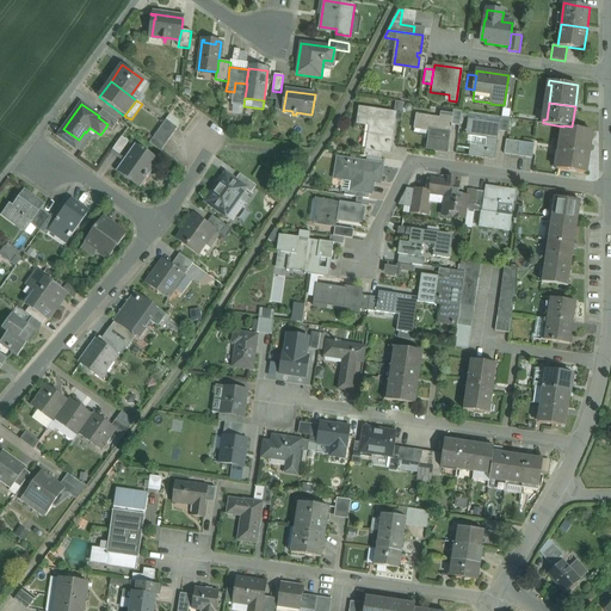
[(118,122),(103,110),(99,116),(98,117),(107,124),(106,127),(112,130),(118,122)]
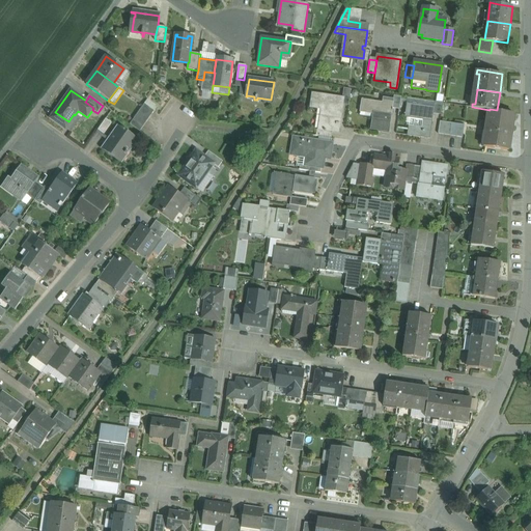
[(343,100),(312,95),(311,106),(325,108),(322,130),(332,132),(338,132),(343,100)]
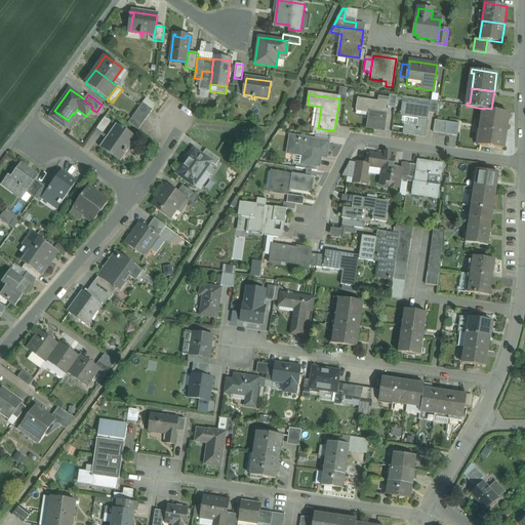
[(397,95),(390,94),(389,101),(390,101),(389,108),(395,109),(397,95)]
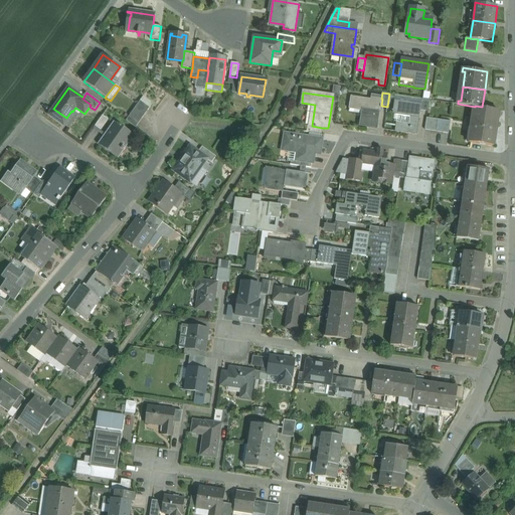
[(145,105),(150,108),(153,104),(143,97),(140,101),(145,105)]
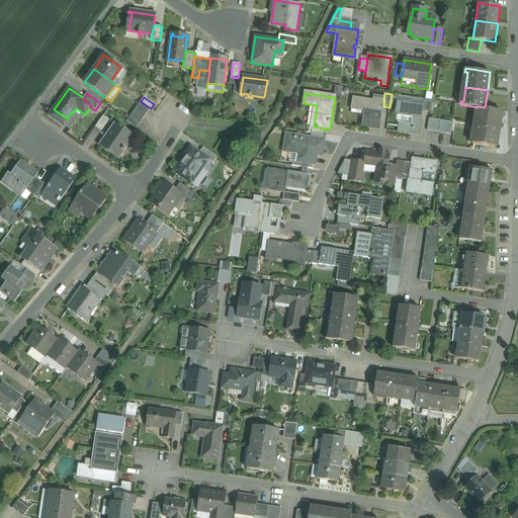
[(383,99),(373,98),(373,100),(352,97),(351,108),(363,110),(361,125),(377,127),(378,121),(380,122),(383,106),(384,99),(383,99)]
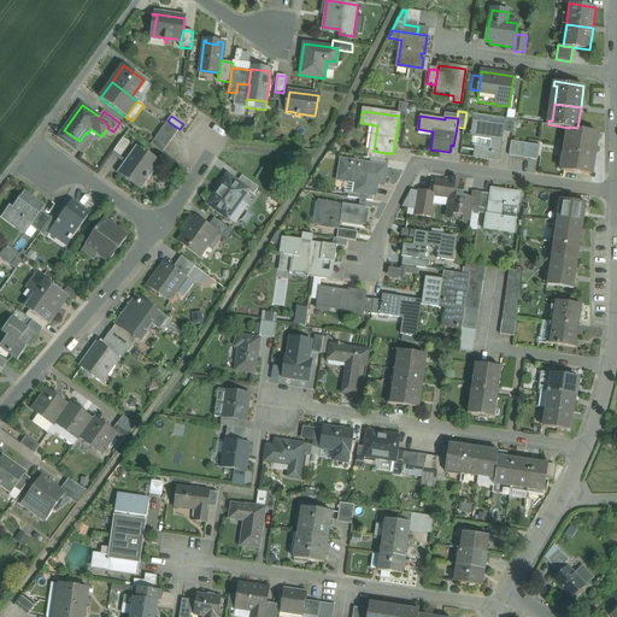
[(515,119),(505,118),(504,127),(505,127),(504,134),(512,135),(515,119)]
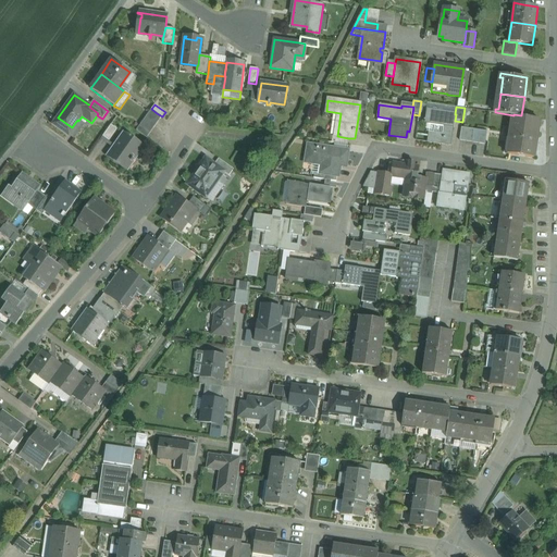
[(157,113),(151,109),(147,114),(158,122),(162,116),(157,113)]
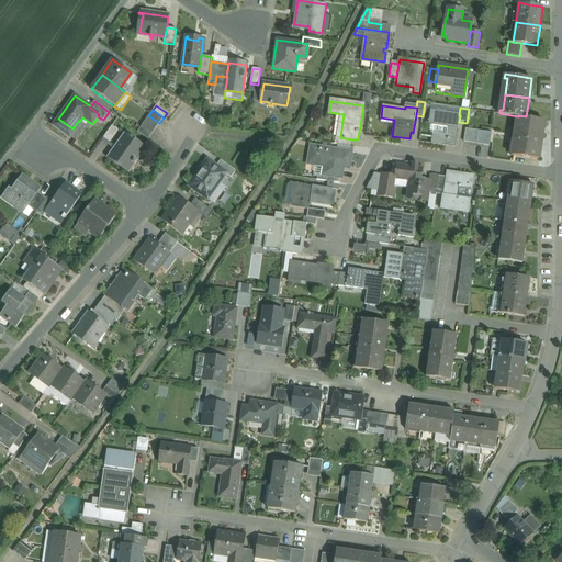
[(459,115),(431,111),(429,122),(445,124),(445,127),(448,128),(447,136),(433,134),(431,144),(456,147),(459,122),(460,115),(459,115)]
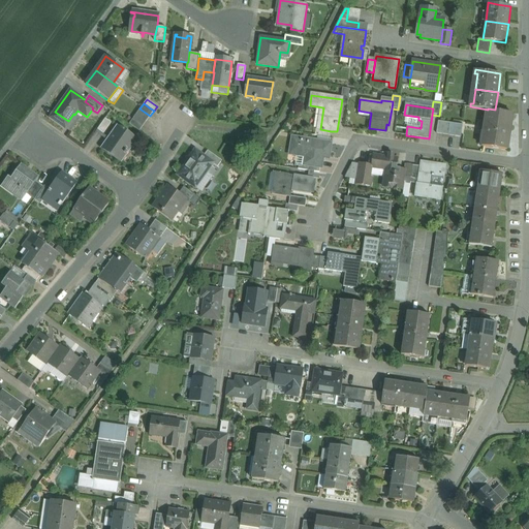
[(150,116),(139,109),(136,114),(147,121),(150,116)]
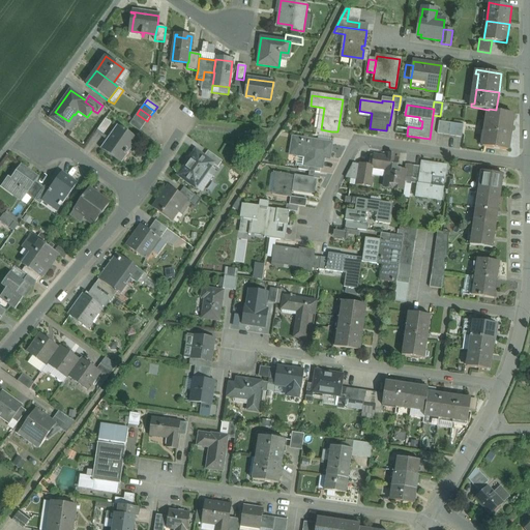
[(496,110),(489,109),(489,110),(486,127),(510,131),(513,113),(496,110)]
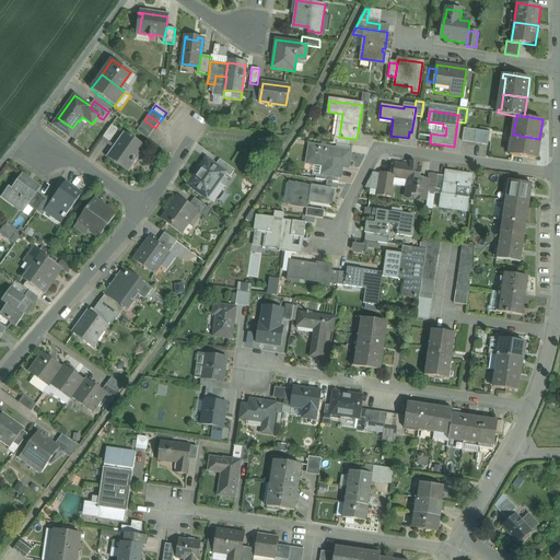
[(72,128),(58,118),(54,125),(69,137),(74,129),(72,128)]
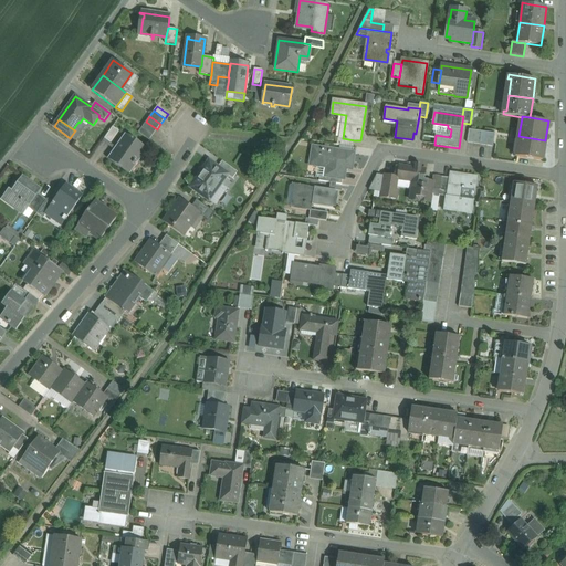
[(157,129),(146,122),(142,127),(153,135),(157,129)]
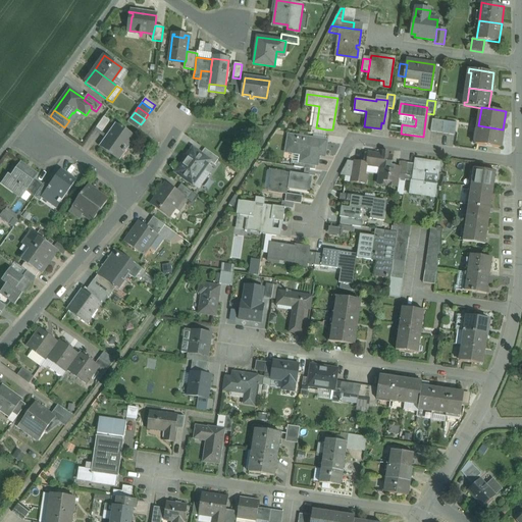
[(110,121),(104,117),(96,128),(102,133),(110,121)]
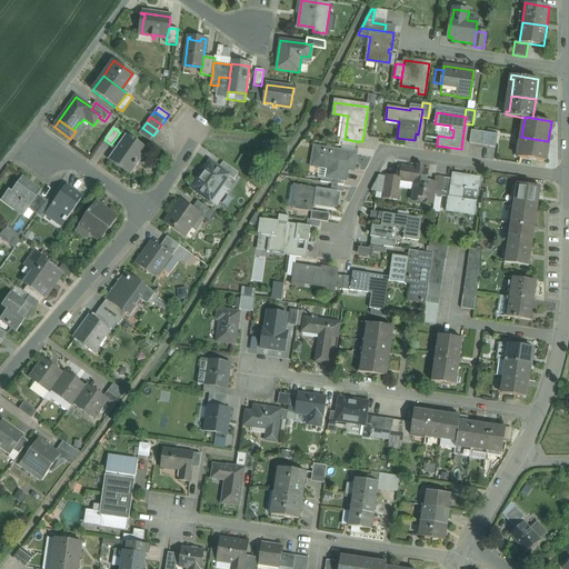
[(153,136),(142,128),(139,133),(150,141),(153,136)]
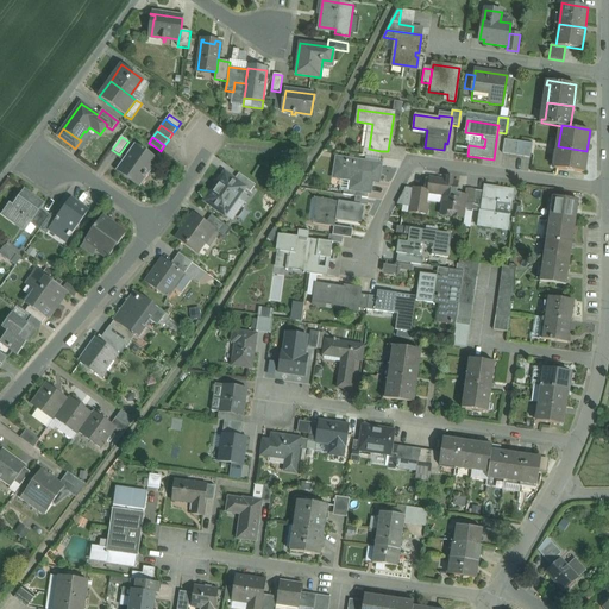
[(586,151),(558,146),(554,168),(583,171),(586,151)]
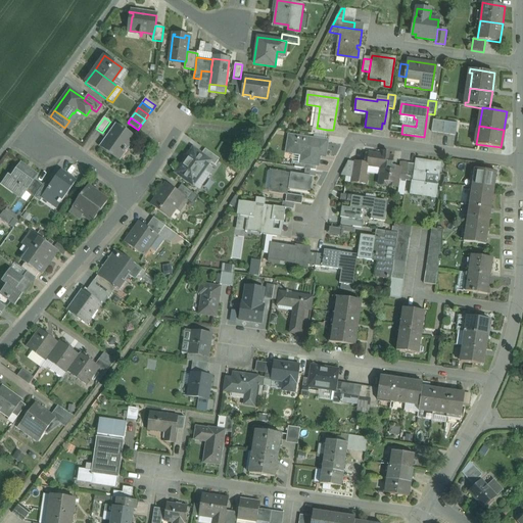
[(116,127),(112,132),(111,131),(107,136),(109,137),(102,146),(125,161),(120,157),(124,152),(126,154),(128,151),(127,151),(128,149),(127,148),(132,140),(134,138),(116,127)]
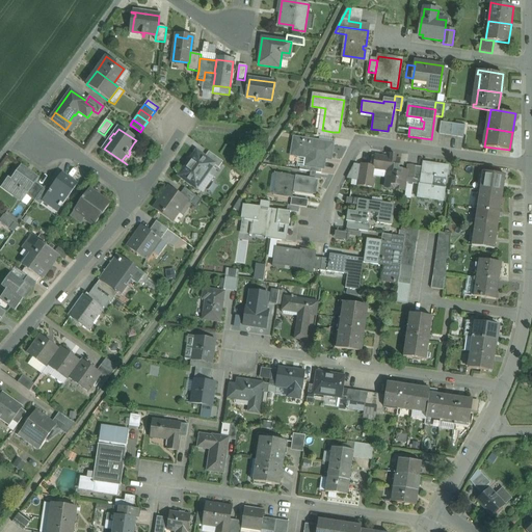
[(322,130),(318,130),(317,136),(331,138),(333,132),(322,130)]
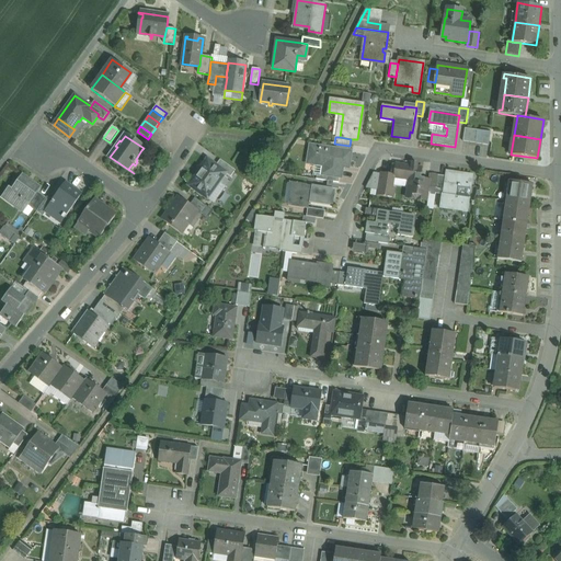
[(350,146),(334,144),(333,150),(348,153),(350,146)]
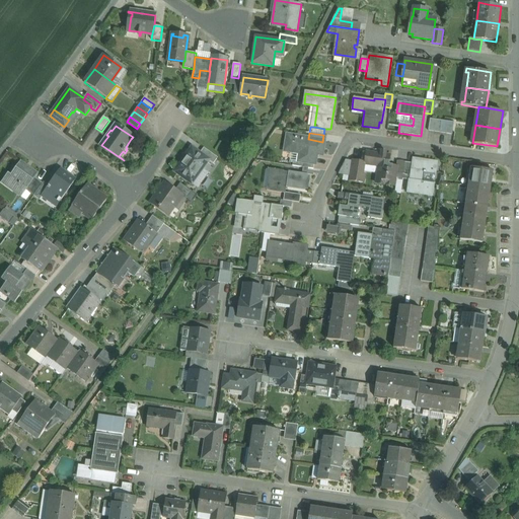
[(308,139),(288,136),(286,150),(301,152),(299,161),(314,164),(316,154),(322,154),(324,142),(322,142),(308,139)]
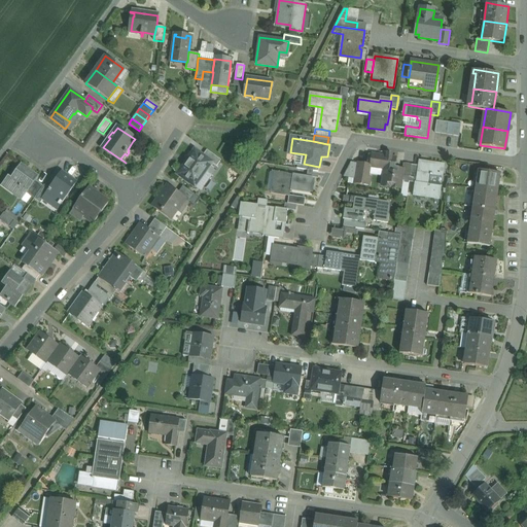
[(195,149),(177,174),(195,187),(212,163),(203,155),(195,149)]
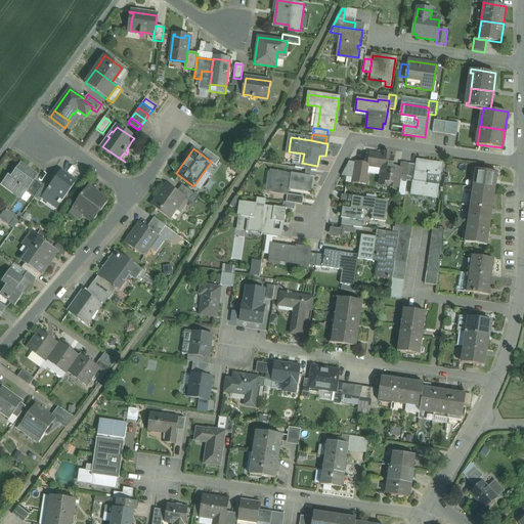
[(220,160),(206,149),(202,155),(211,162),(215,166),(220,160)]
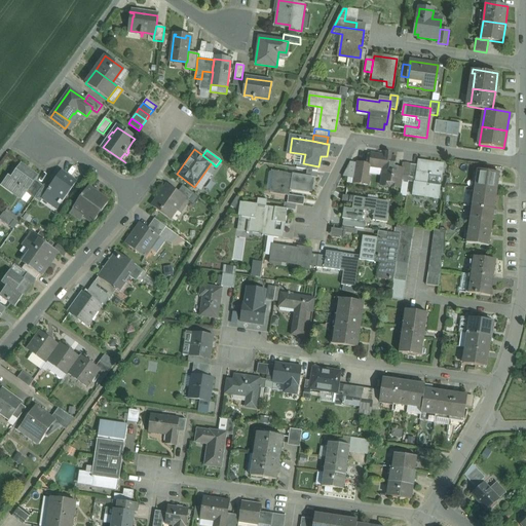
[(396,158),(368,154),(368,155),(372,156),(370,164),(383,166),(381,186),(400,188),(402,176),(402,170),(393,168),(396,158)]
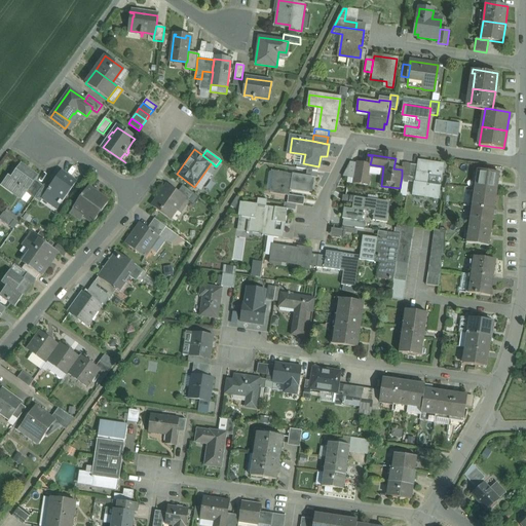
[(443,164),(419,160),(416,182),(414,182),(413,192),(431,194),(430,197),(438,198),(440,185),(429,184),(430,175),(431,175),(431,174),(442,175),(443,164)]
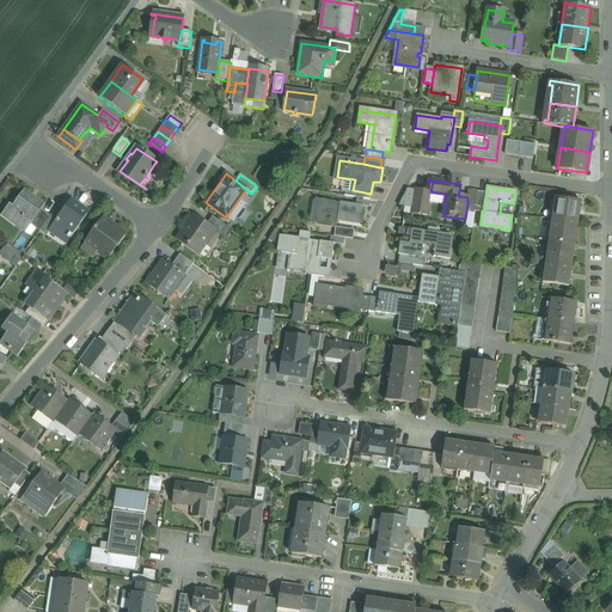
[(427,191),(415,189),(411,213),(429,215),(430,206),(424,204),(427,191)]
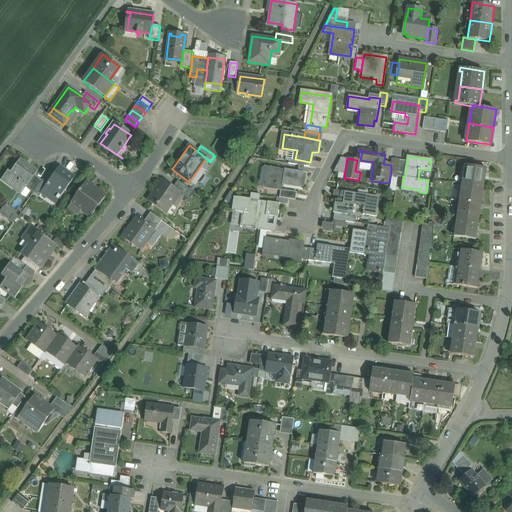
[(400,160),(392,159),(391,165),(391,171),(398,172),(400,160)]
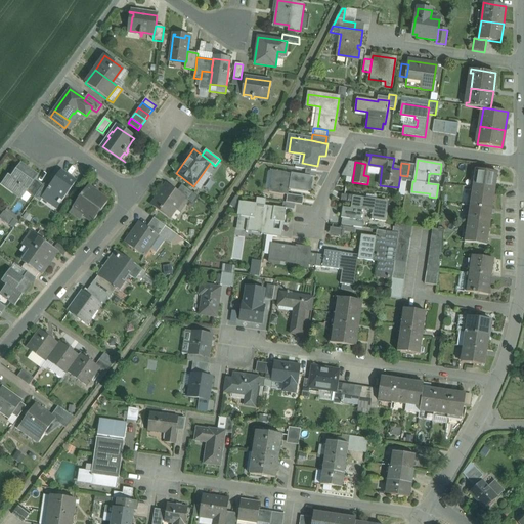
[(38,175),(20,164),(11,177),(8,175),(1,184),(13,193),(18,187),(27,191),(35,179),(38,175)]
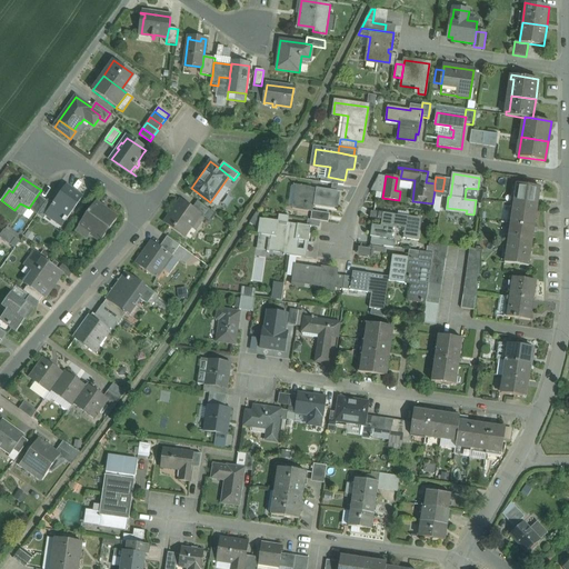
[(540,187),(516,182),(513,203),(538,206),(540,187)]
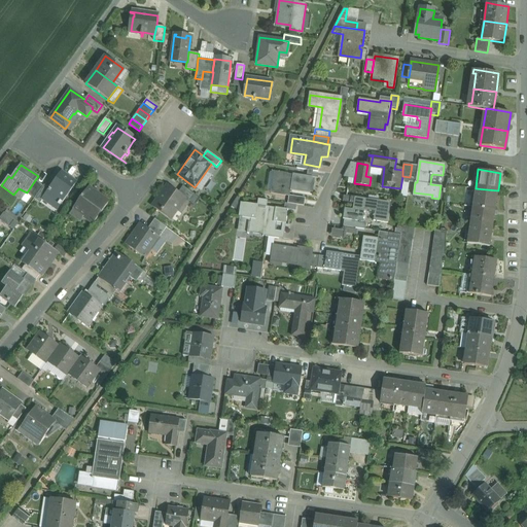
[(313,177),(293,174),(293,175),(289,175),(289,174),(275,171),(271,194),(285,197),(286,190),(310,194),(313,177)]
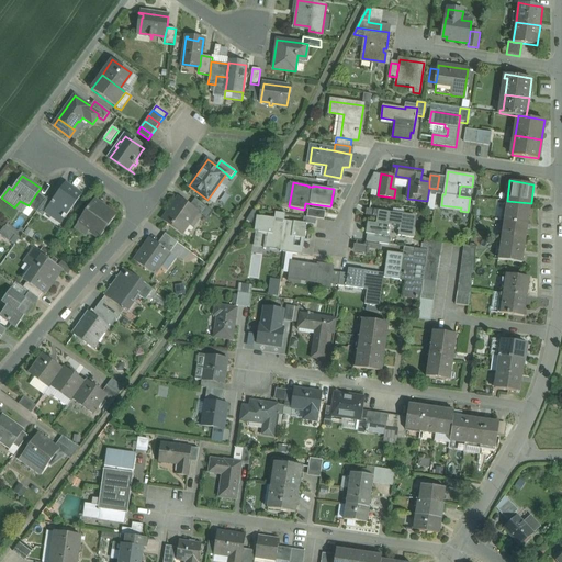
[(52,203),(45,212),(46,212),(54,217),(56,214),(64,220),(82,194),(66,183),(52,203)]
